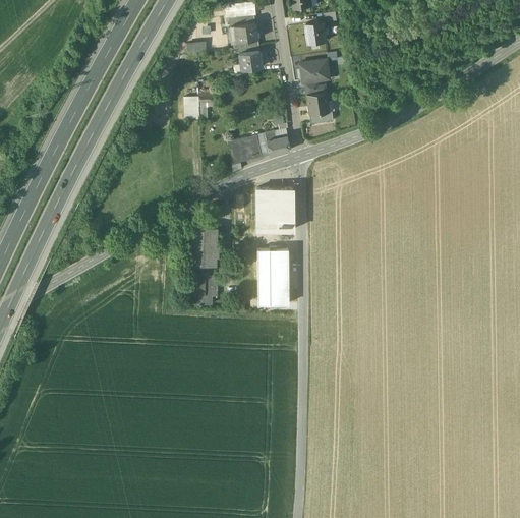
[(309,0),(291,0),(293,11),(294,11),(310,9),(311,9),(309,0)]
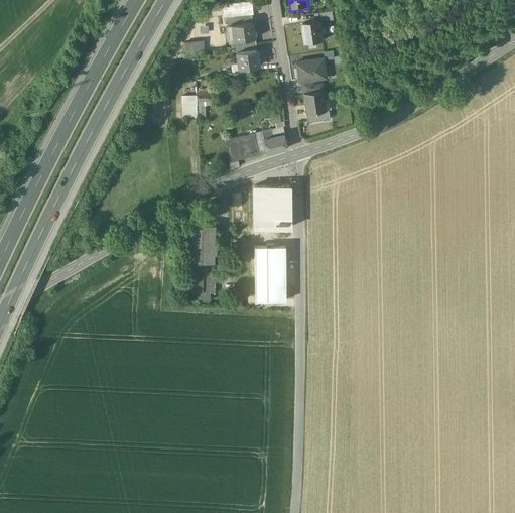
[(251,4),(221,7),(222,19),(252,17),(251,4)]
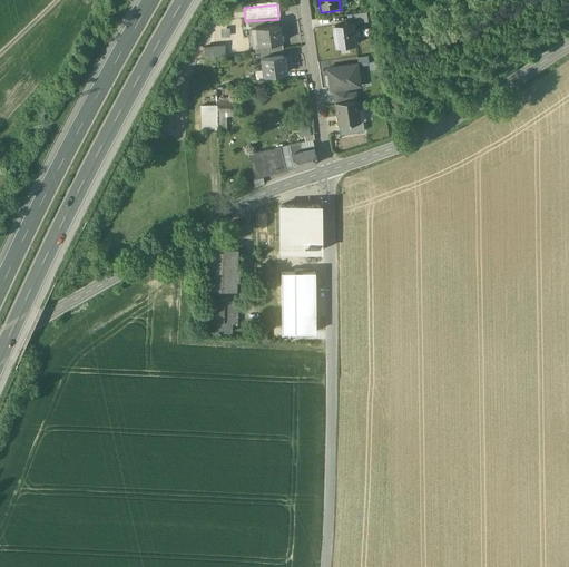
[(340,10),(322,12),(323,19),(341,17),(340,10)]
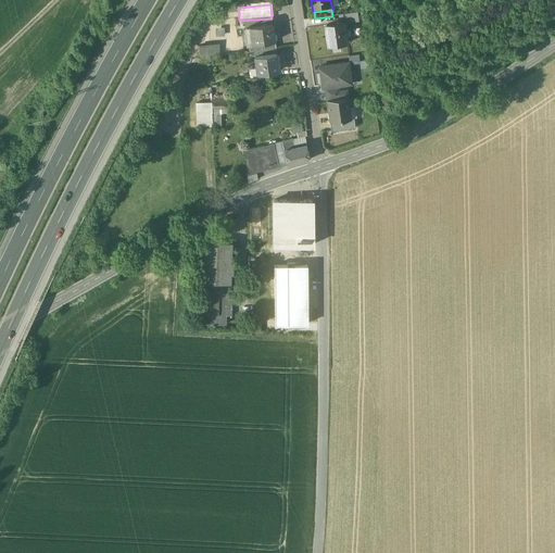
[(357,15),(345,17),(347,26),(358,24),(357,15)]
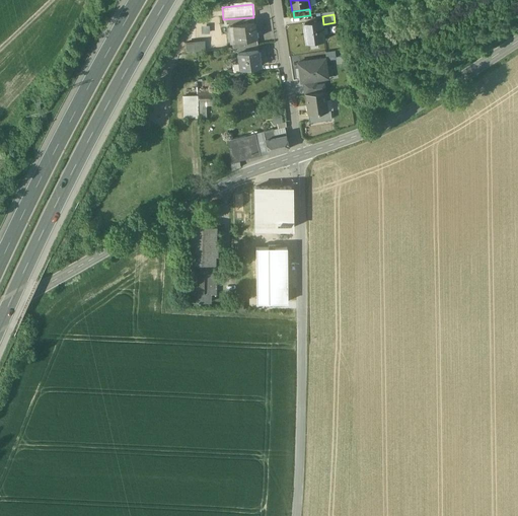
[(251,17),(227,19),(228,28),(252,24),(251,17)]
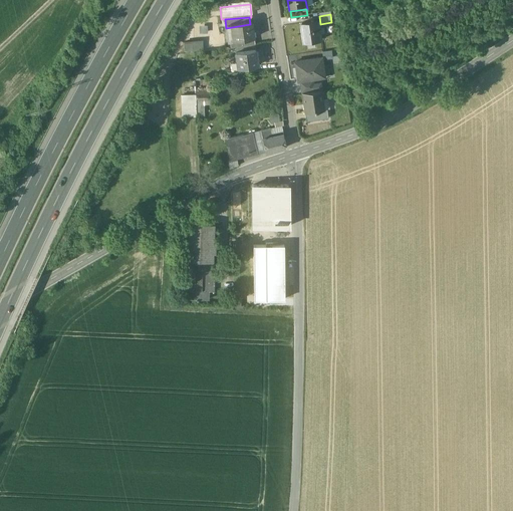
[(250,24),(226,28),(229,44),(238,43),(252,41),(253,41),(251,24),(250,24)]
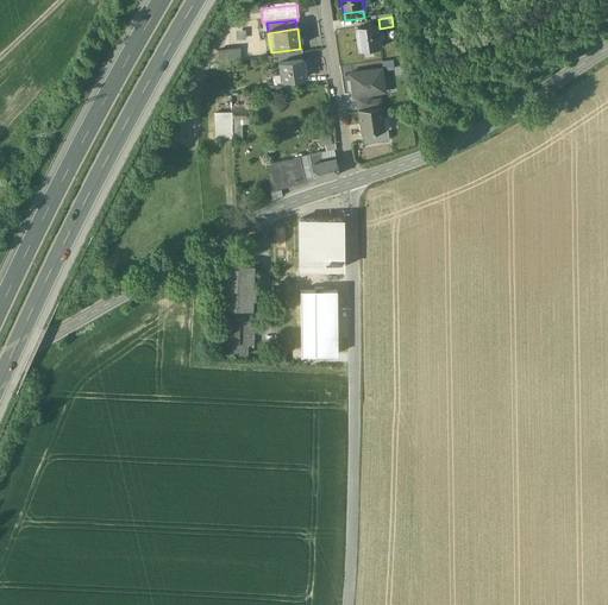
[(377,29),(357,31),(361,54),(363,54),(373,52),(381,51),(380,44),(378,37),(377,29)]
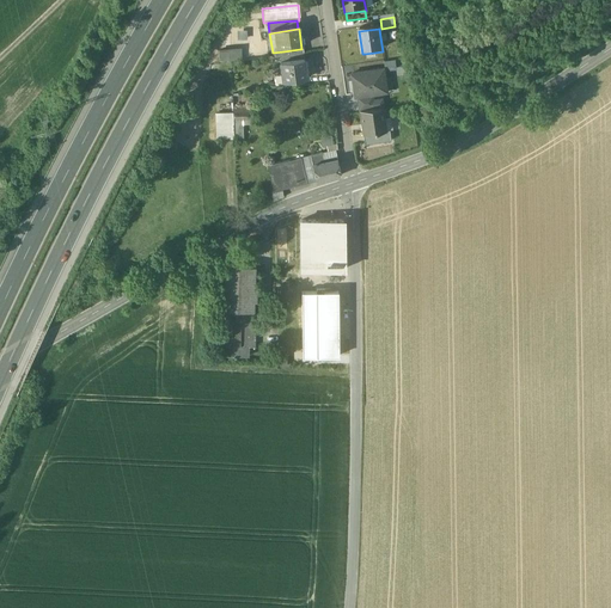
[(226,51),(227,62),(240,61),(239,50),(226,51)]
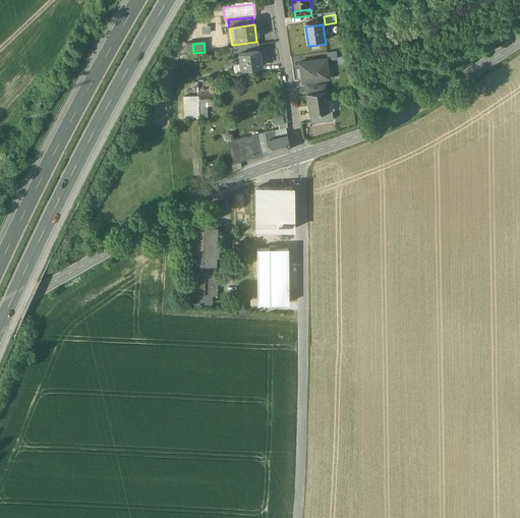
[(319,45),(310,46),(311,54),(320,53),(319,45)]
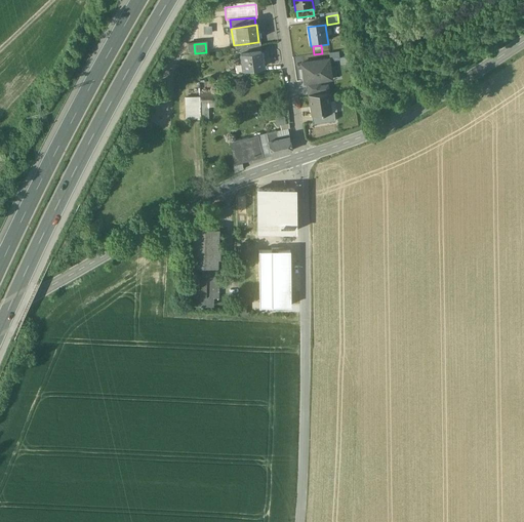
[(240,56),(242,73),(263,70),(260,53),(247,55),(240,56)]
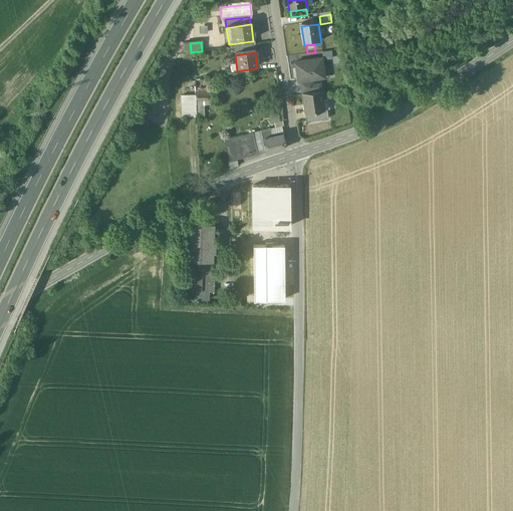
[(322,61),(295,65),(297,84),(299,84),(311,82),(325,80),(322,61)]
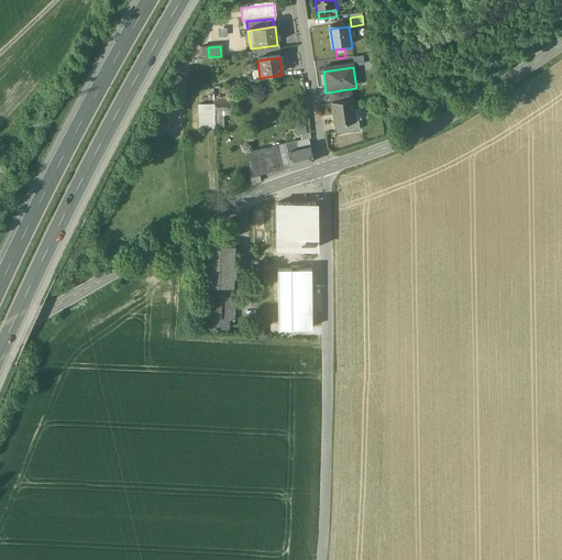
[(342,97),(329,99),(330,106),(350,102),(349,95),(342,96),(342,97)]
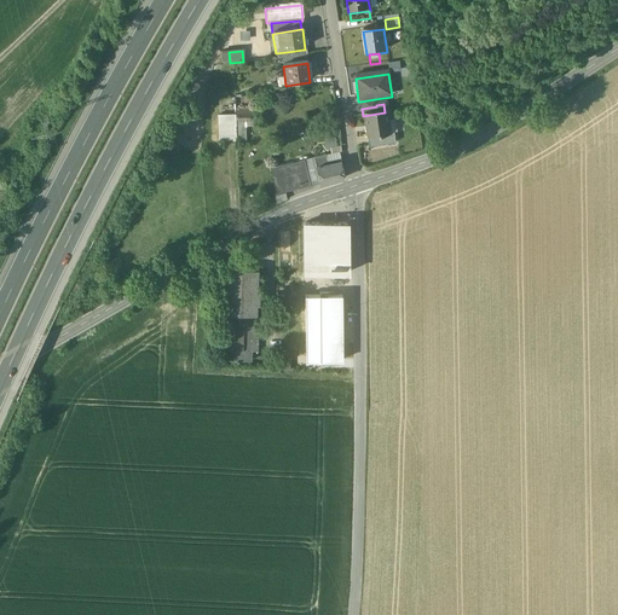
[(385,112),(363,116),(367,140),(390,137),(390,135),(386,112),(385,112)]
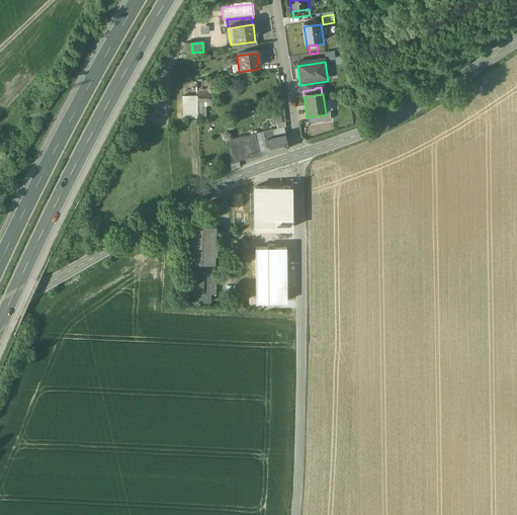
[(196,98),(182,99),(183,120),(197,119),(196,98)]
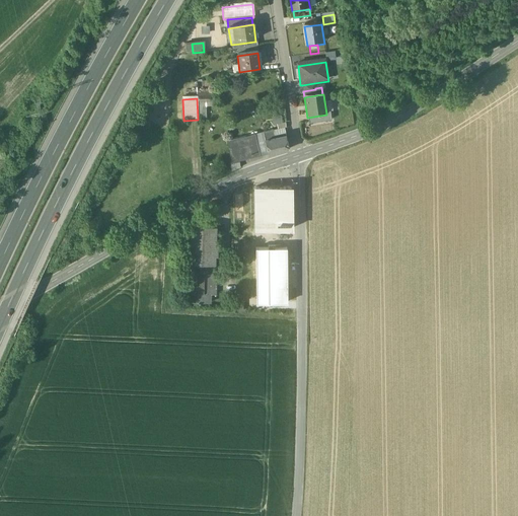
[(326,115),(307,118),(308,126),(330,122),(329,114),(326,114),(326,115)]
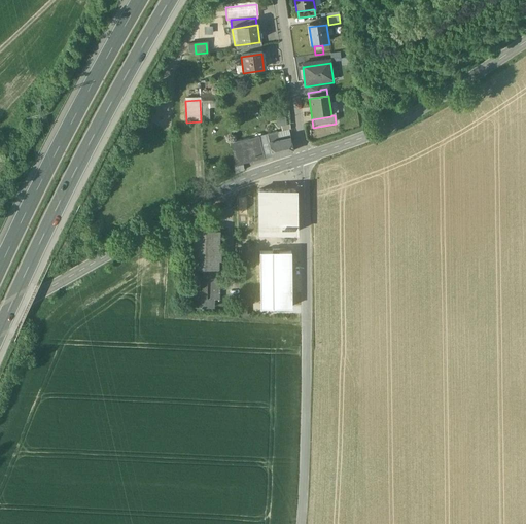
[(284,119),(275,119),(275,128),(285,127),(284,119)]
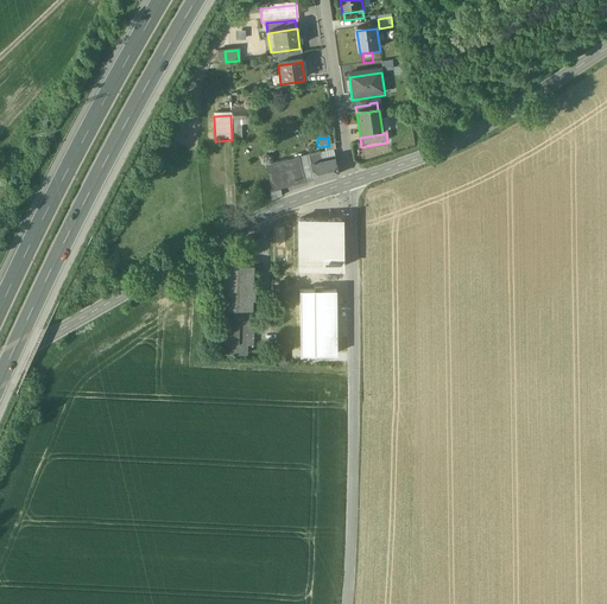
[(308,157),(310,166),(335,161),(333,152),(308,157)]
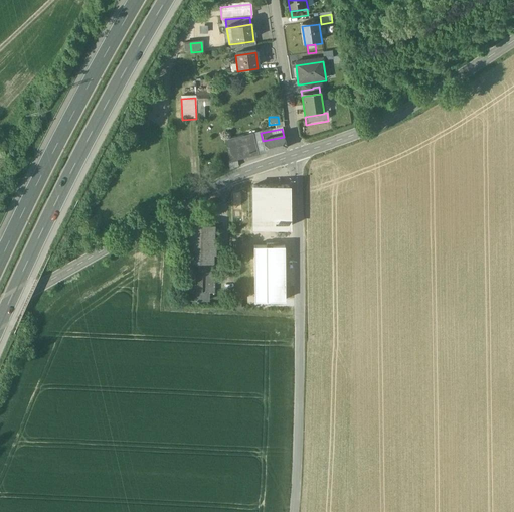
[(257,150),(253,136),(239,139),(226,141),(230,163),(258,158),(257,150)]
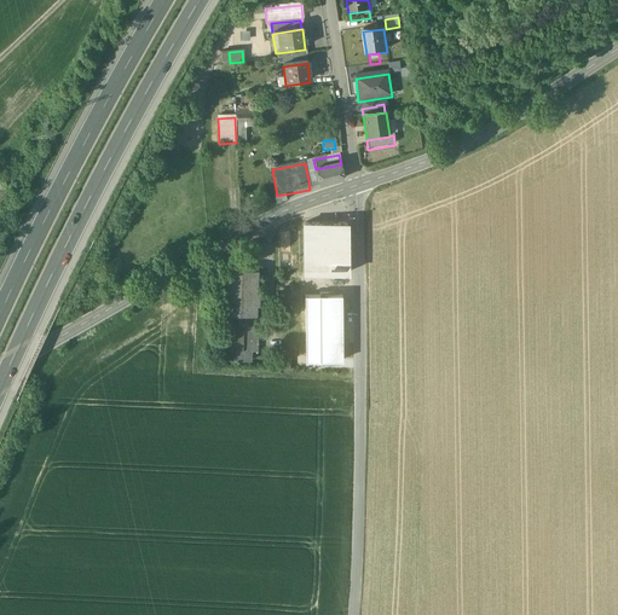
[(344,181),(341,164),(316,169),(319,187),(344,181)]
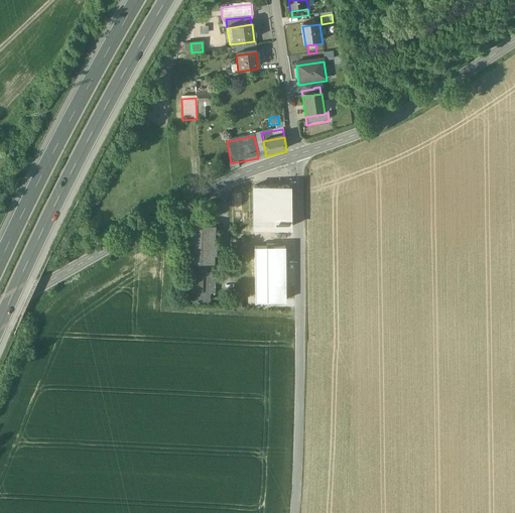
[(253,188),(254,231),(289,231),(288,188),(253,188)]
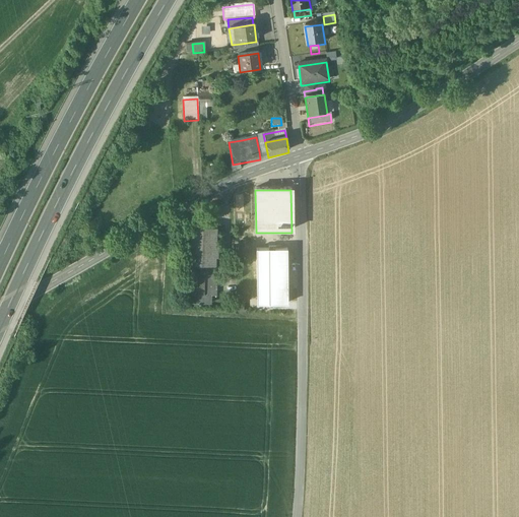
[(215,229),(190,228),(189,245),(188,245),(188,258),(189,258),(188,266),(191,267),(211,267),(214,267),(214,259),(216,259),(216,246),(214,246),(215,229)]
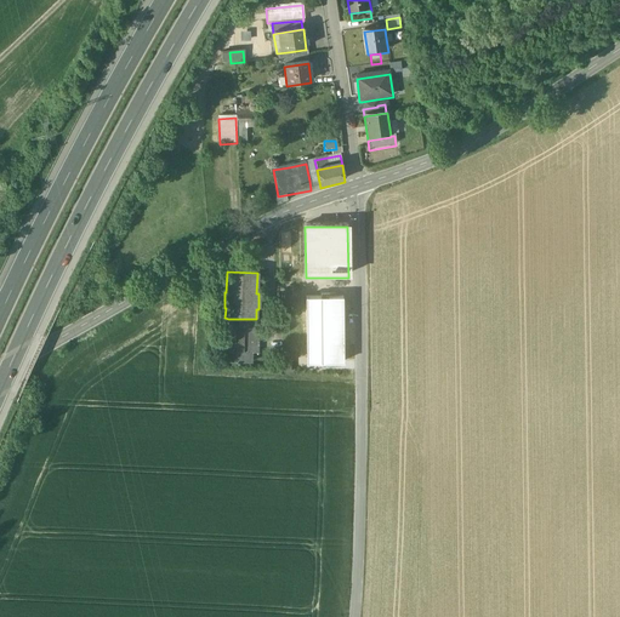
[(307,365),(345,365),(345,298),(307,298),(307,365)]
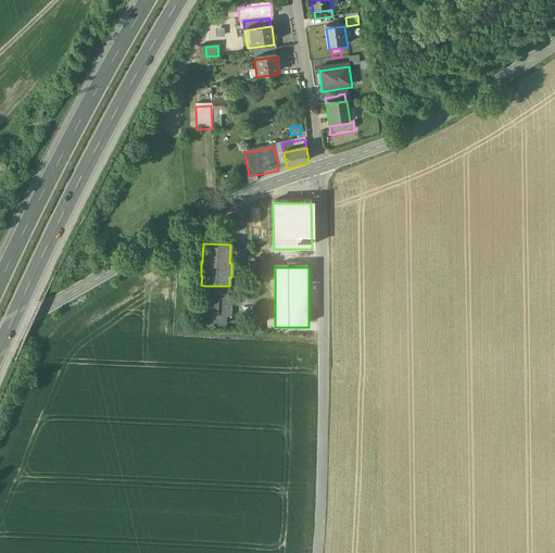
[(226,286),(204,286),(203,294),(201,294),(201,304),(199,304),(198,317),(203,317),(202,327),(225,328),(225,318),(230,318),(230,305),(228,304),(228,296),(226,296),(226,286)]
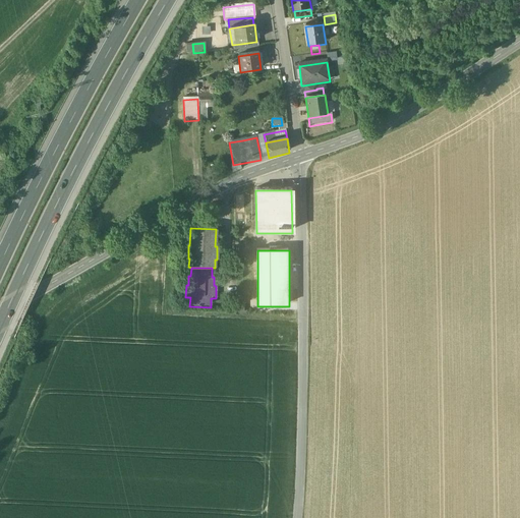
All buildings are outlined.
